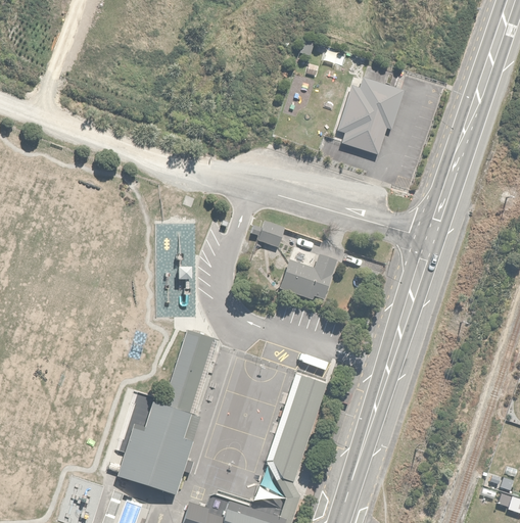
[(403,87),(362,77),(360,86),(348,83),(336,130),(341,131),(338,142),(379,153),(386,125),(392,127),(403,87)]
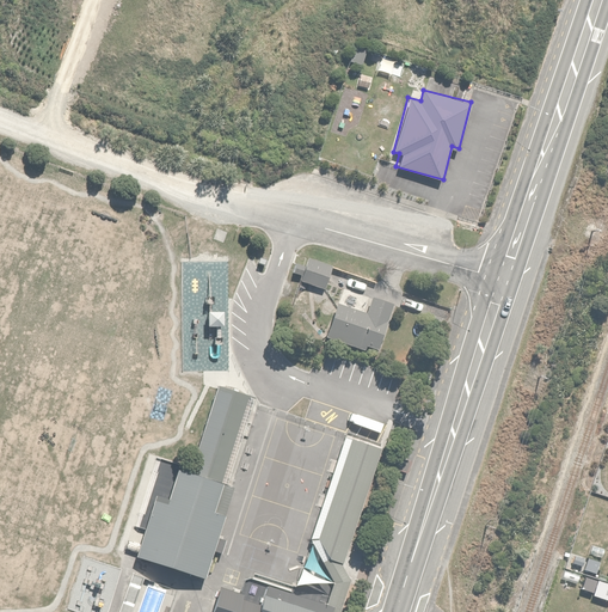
[(299,281),(300,281),(324,288),(330,263),(306,256),(299,281)]
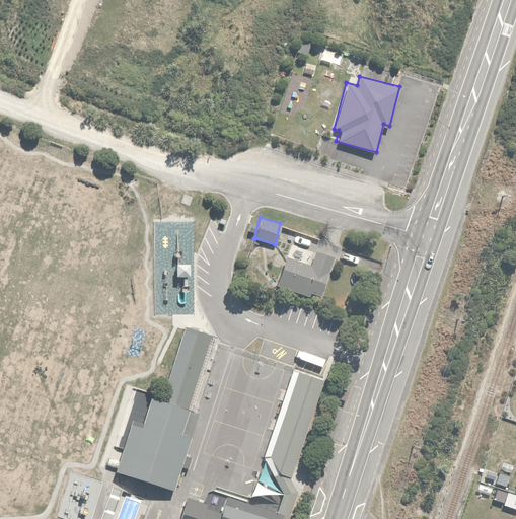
[(287,258),(279,284),(321,297),(333,258),(315,253),(311,266),(287,258)]
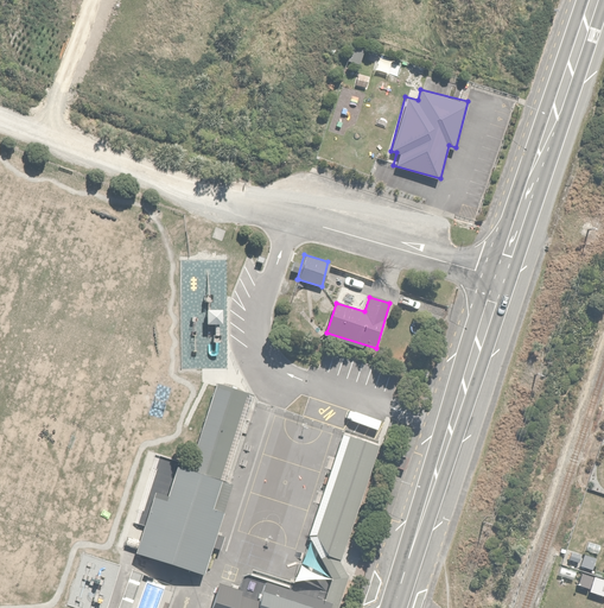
[(190,565),(248,384),(207,371),(169,487),(156,483),(135,548),(190,565)]
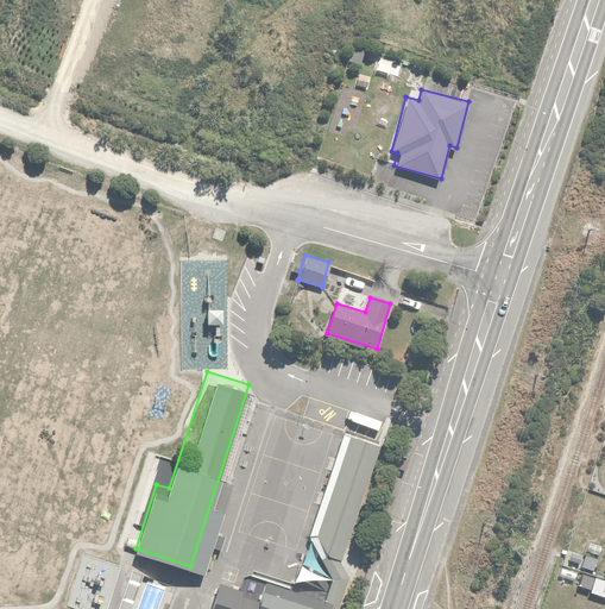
[(384,441),(346,428),(307,548),(345,560),(384,441)]
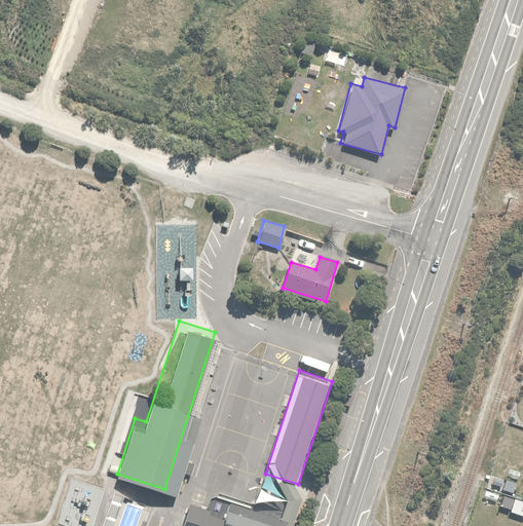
[(505,479),(501,488),(515,493),(518,484),(505,479)]
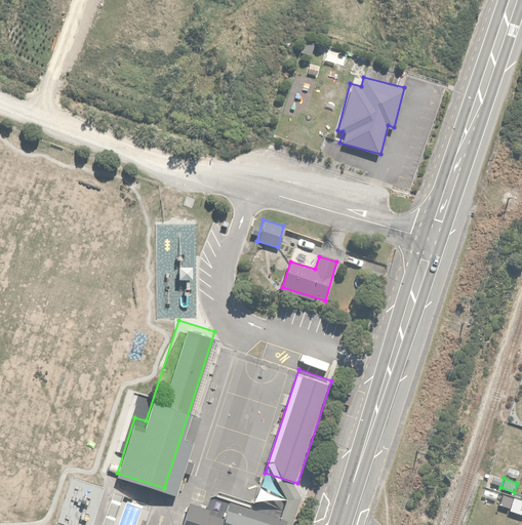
[(113,524),(123,493),(111,489),(98,524),(113,524)]
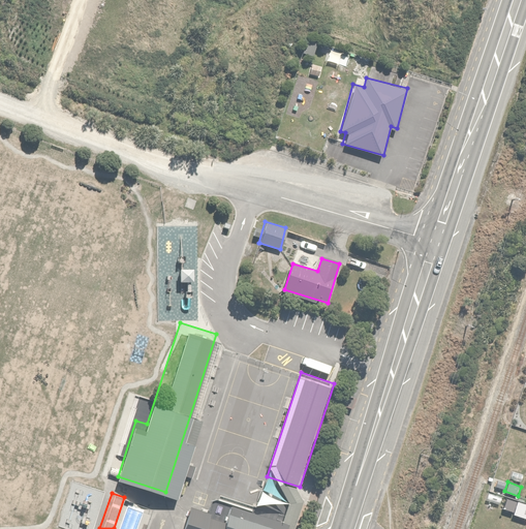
[(295,528),(297,524),(229,502),(220,528),(295,528)]
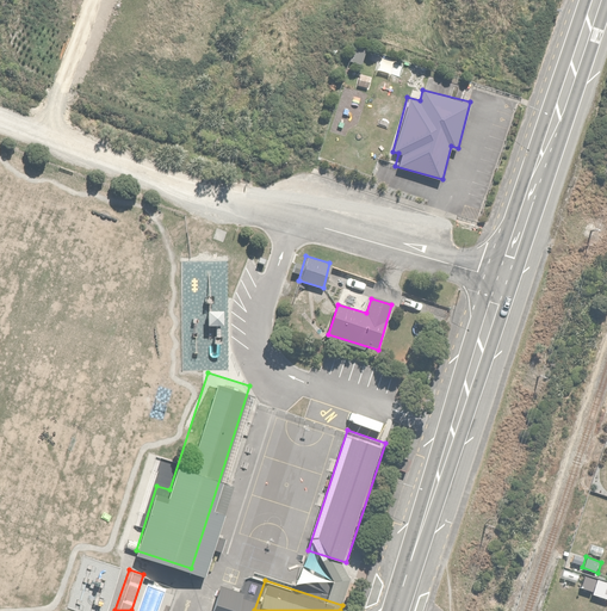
[(253,610),(256,600),(218,588),(211,610),(253,610)]
